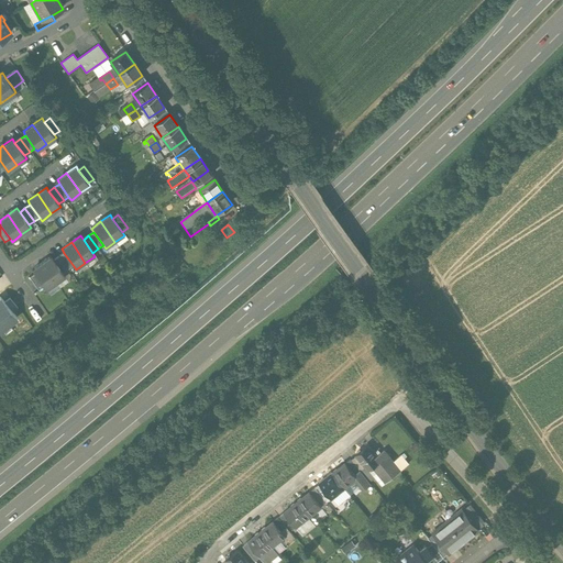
[(59,256),(68,269),(74,266),(64,253),(59,256)]
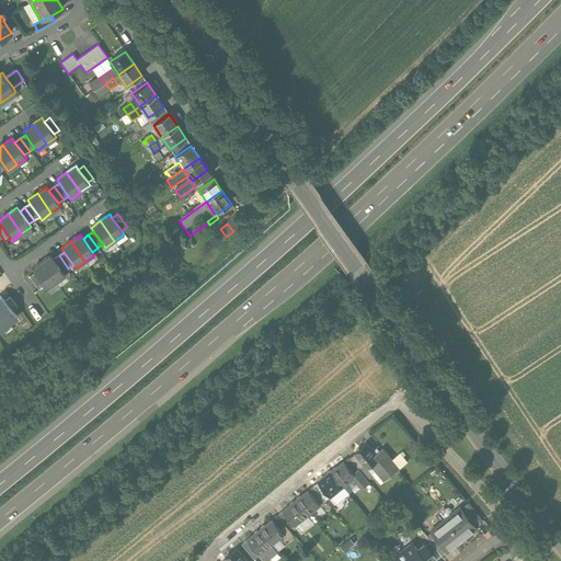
[(42,262),(56,283),(65,276),(63,273),(54,260),(50,255),(42,262)]
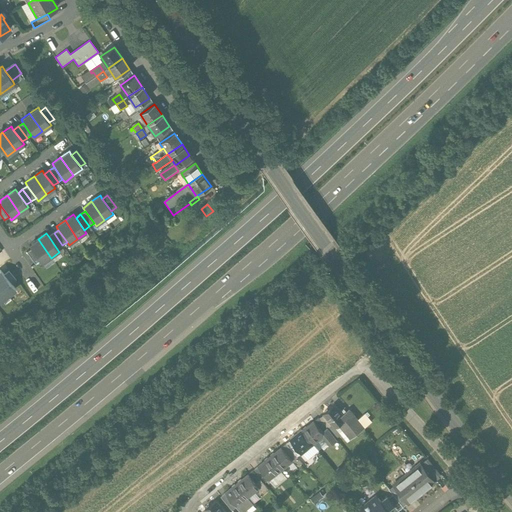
[(49,237),(57,249),(62,245),(54,233),(49,237)]
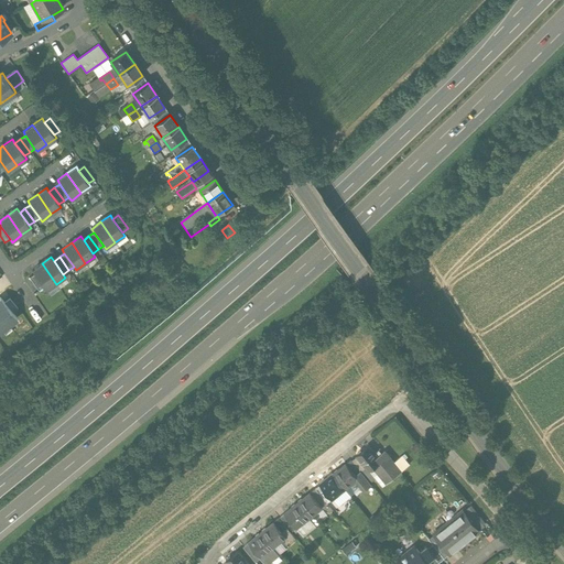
[(35,274),(44,288),(46,291),(56,284),(42,263),(32,271),(35,274)]
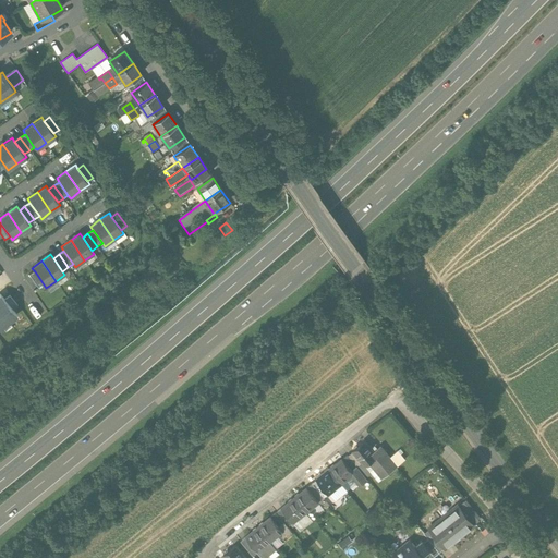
[(38,288),(44,284),(35,271),(29,275),(38,288)]
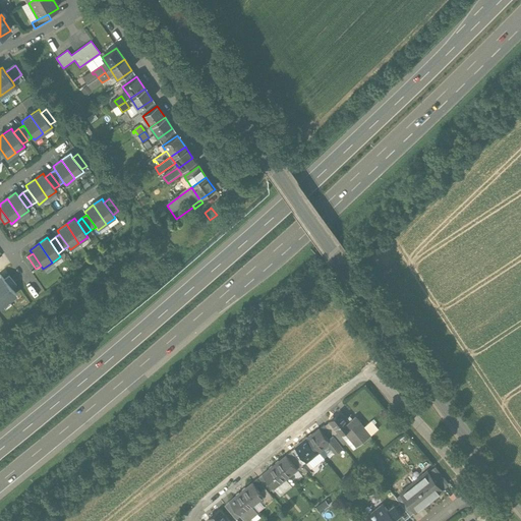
[(1,276),(0,276),(0,291),(8,302),(16,295),(1,276)]
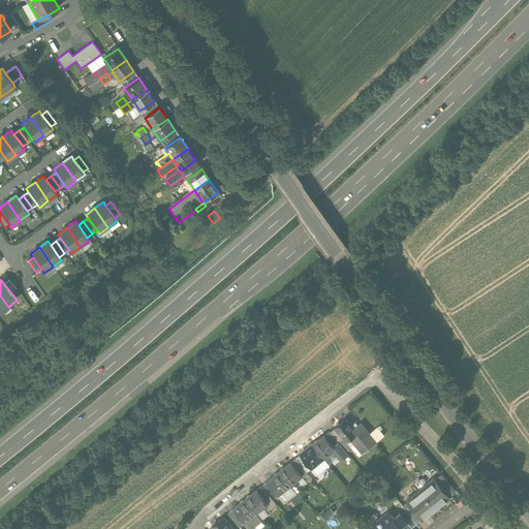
[(0,312),(8,307),(0,296),(0,312)]
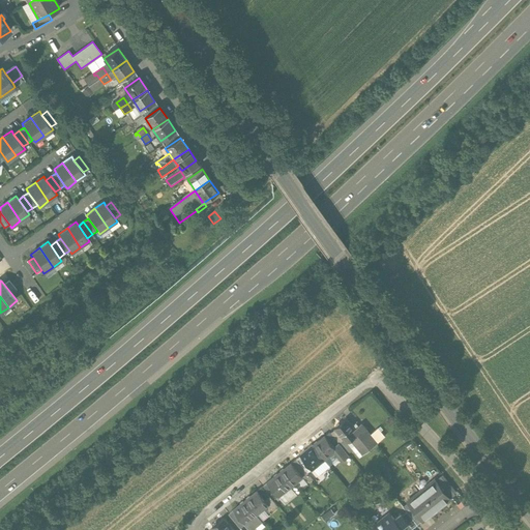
[(334,429),(344,439),(347,443),(358,434),(347,419),(334,429)]
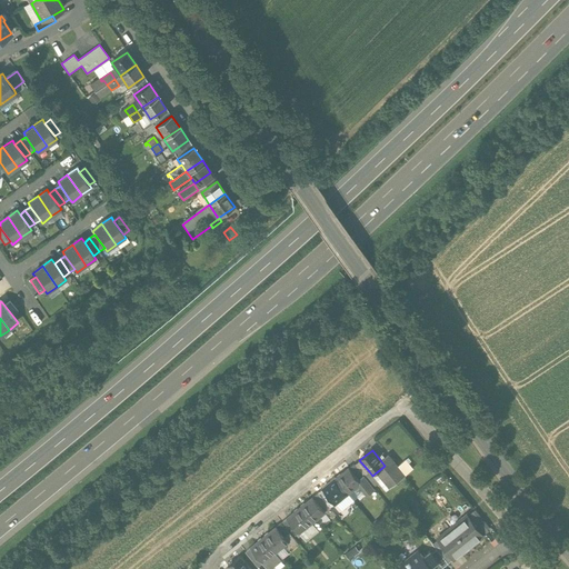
[(358,480),(363,476),(355,465),(349,469),(358,480)]
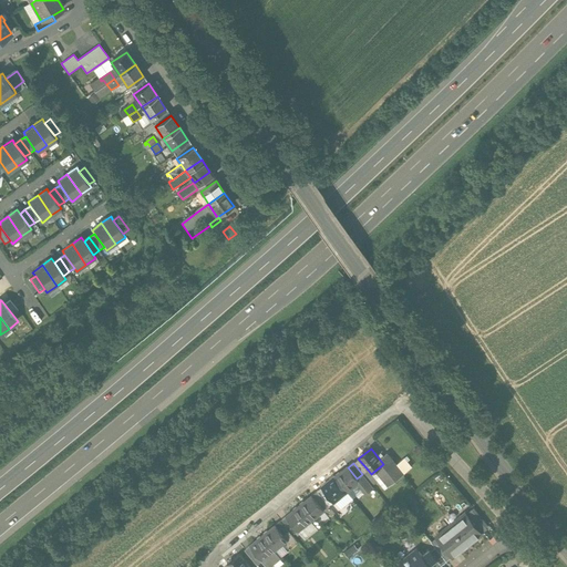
[(348,466),(334,477),(347,492),(358,484),(367,494),(373,488),(372,486),(362,474),(357,478),(348,467),(348,466)]
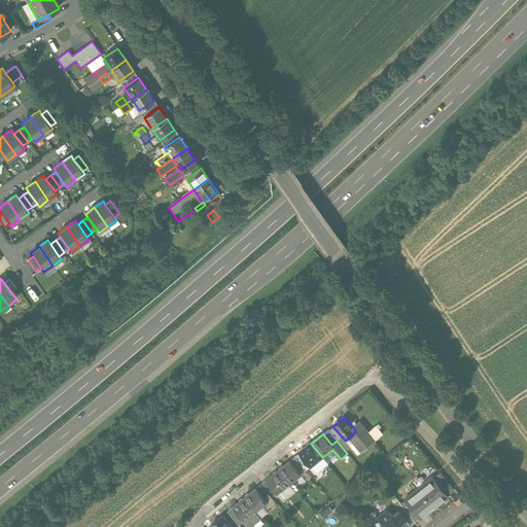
[(342,436),(337,441),(346,452),(351,448),(345,441),(342,436)]
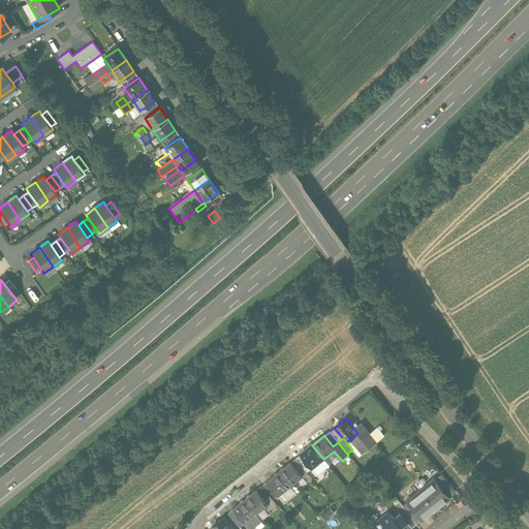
[(312,445),(301,455),(312,469),(323,459),(312,445)]
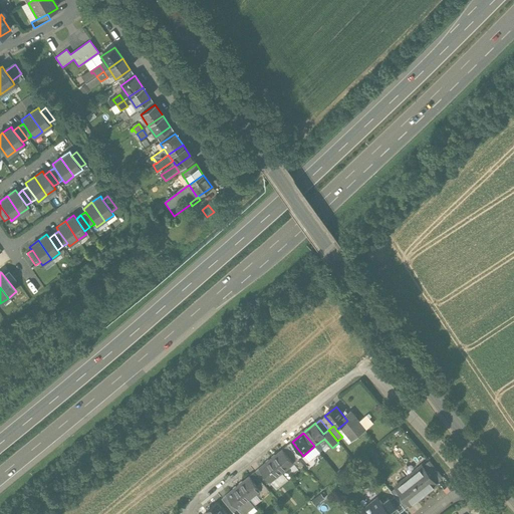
[(271,459),(282,473),(293,463),(282,450),(271,459)]
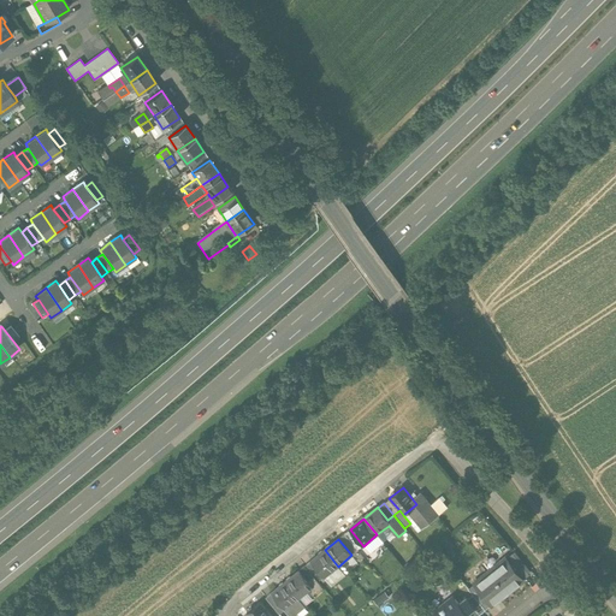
[(311,562),(324,578),(338,567),(325,550),(311,562)]
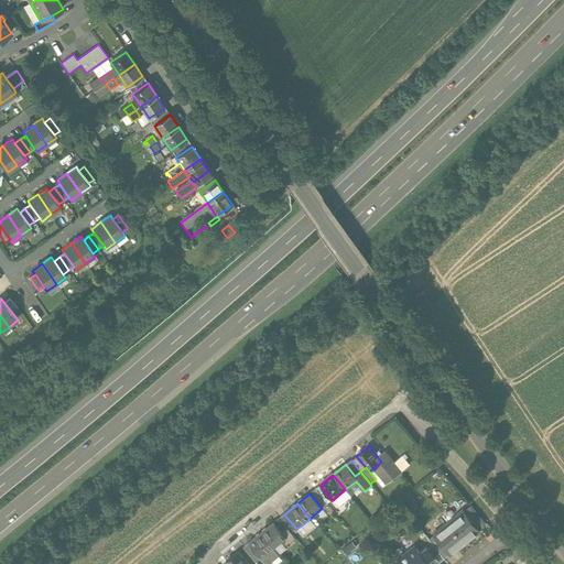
[(468,508),(464,512),(479,531),(484,527),(468,508)]
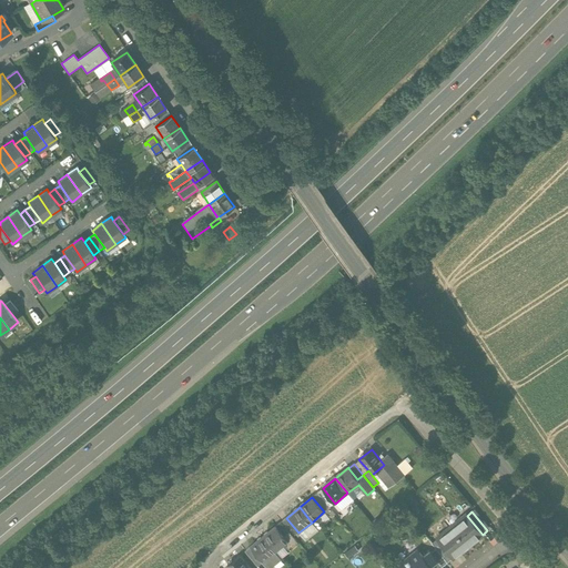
[(467,516),(452,527),(467,547),(483,535),(467,516)]
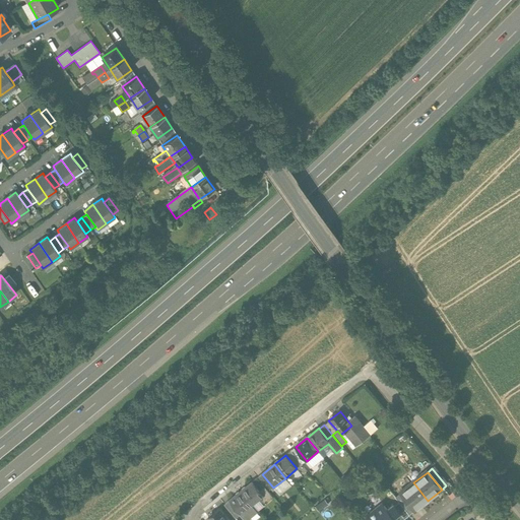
[(257,477),(268,492),(273,488),(262,474),(257,477)]
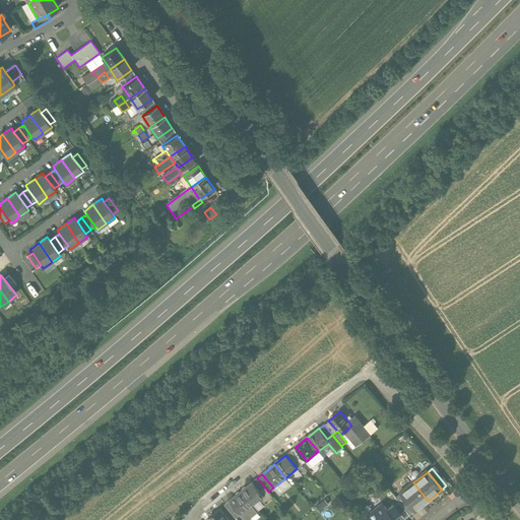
[(257,477),(253,481),(264,496),(268,501),(272,497),(268,492),(257,477)]
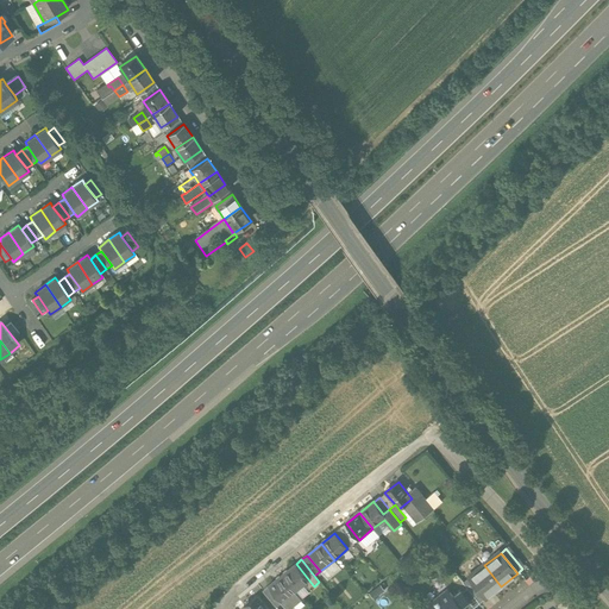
[(282,576),(295,591),(309,581),(296,564),(282,576)]
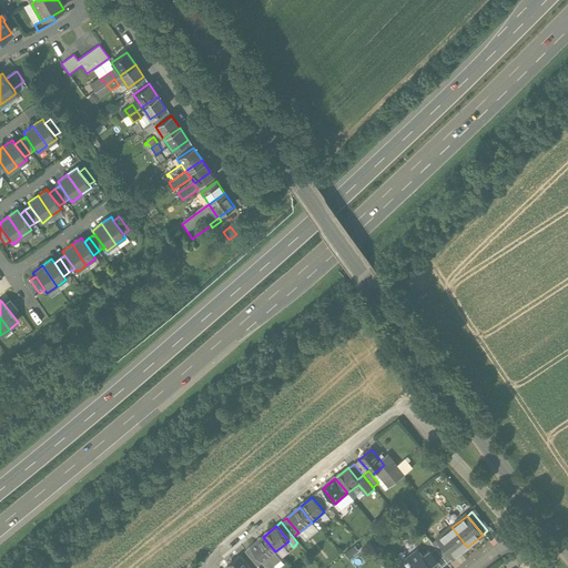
[(452,527),(437,539),(453,558),(467,547),(452,527)]
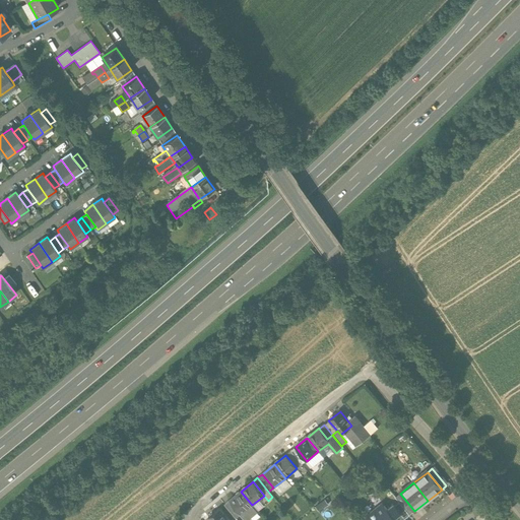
[(241,492),(229,501),(240,515),(243,518),(248,519),(257,511),(252,505),(241,492)]
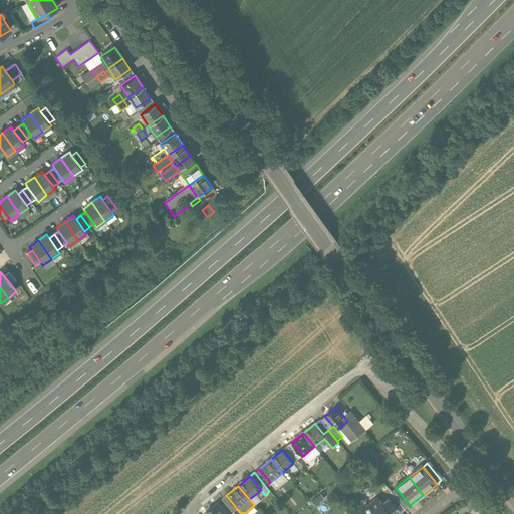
[(391,492),(395,497),(405,509),(410,505),(396,488),(391,492)]
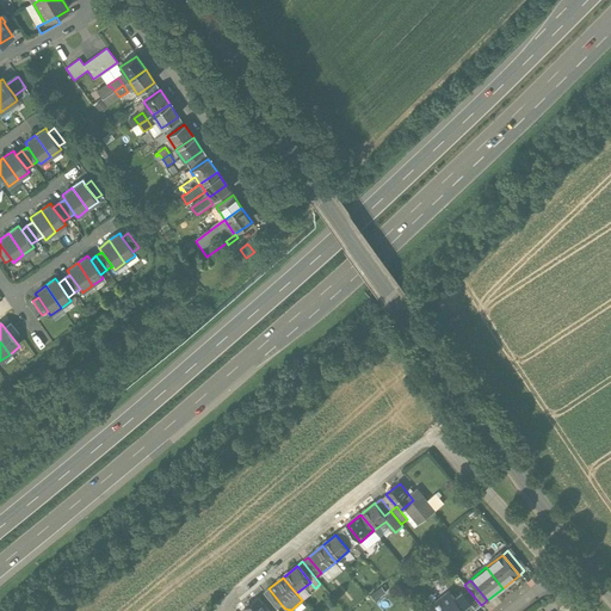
[(269,588),(264,593),(277,609),(282,605),(269,588)]
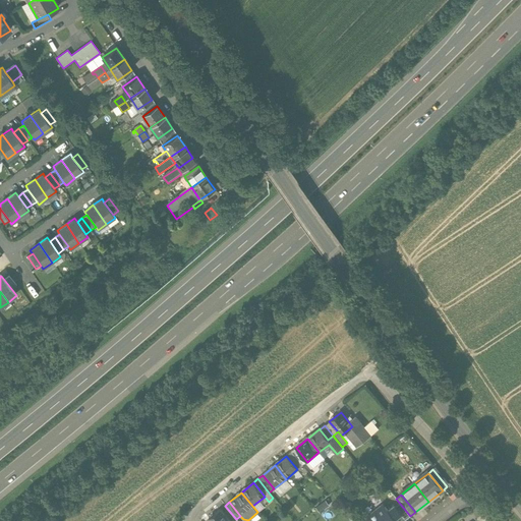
[(392,513),(390,515),(395,520),(396,519),(398,520),(404,520),(410,516),(400,504),(391,511),(392,513)]
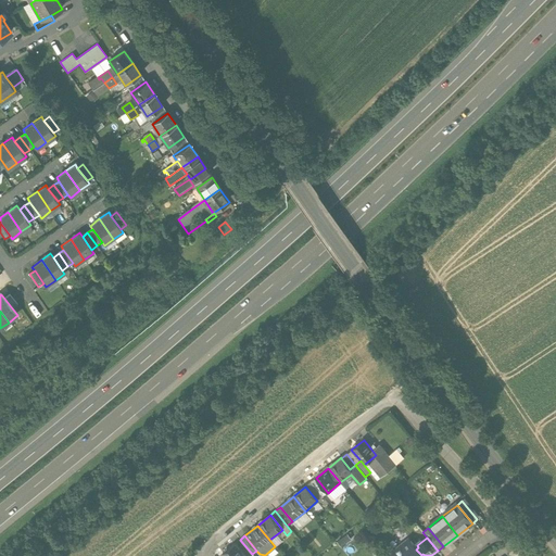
[(408,540),(387,555),(421,555),(416,550),(408,540)]
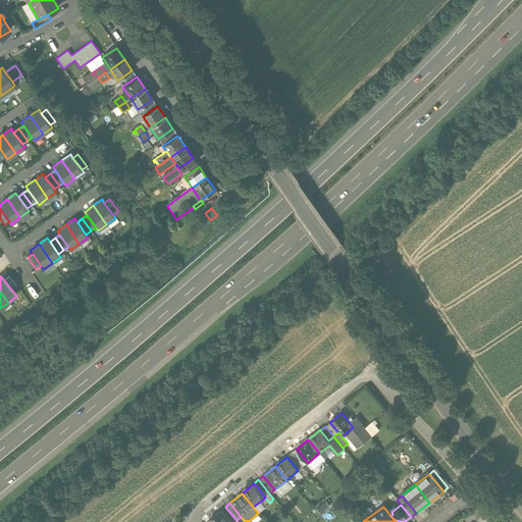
[(229,521),(220,511),(209,520),(210,521),(229,521)]
